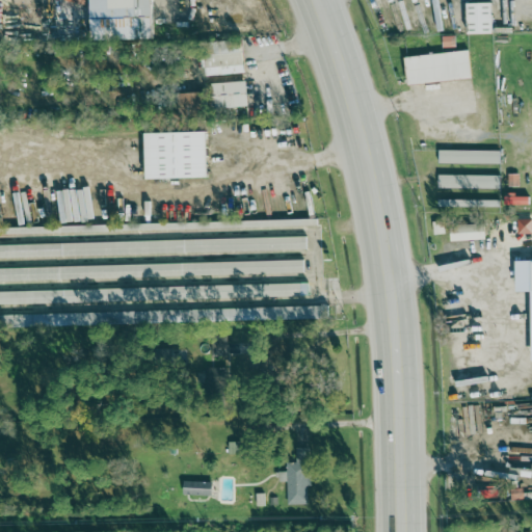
[(89,0),(90,41),(152,41),(151,0),(89,0)]
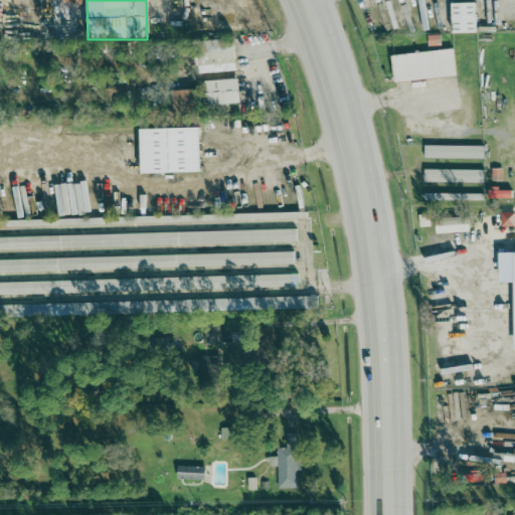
[(477,33),(477,3),(452,3),(453,33),(477,33)]
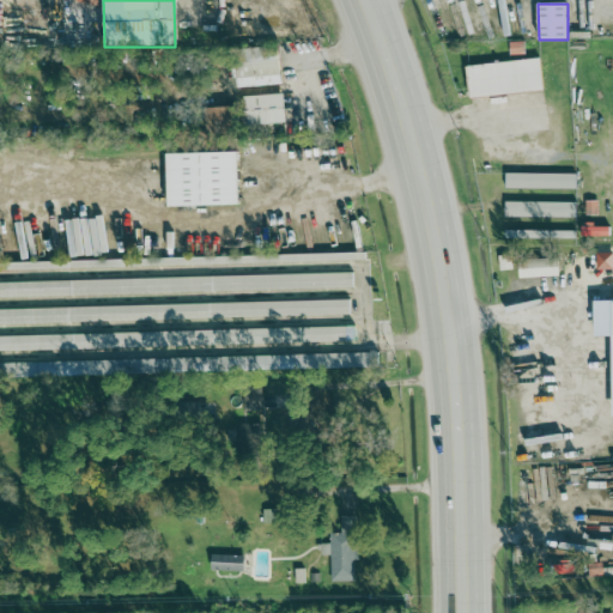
[(279,49),(232,52),(235,87),(281,85),(279,49)]
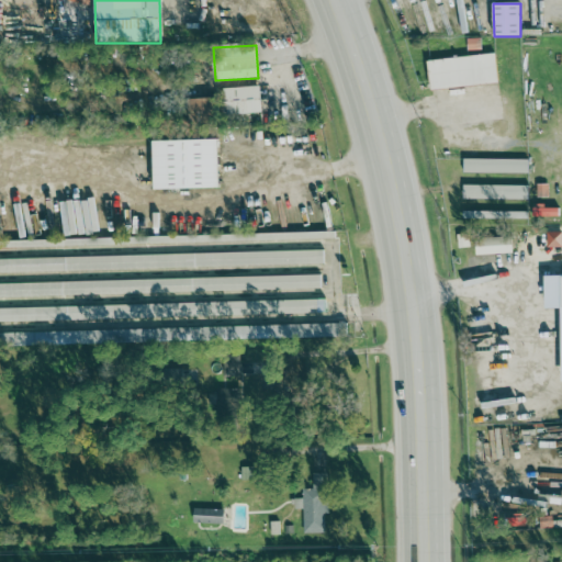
[(430,91),(498,83),(495,54),(427,60),(430,91)]
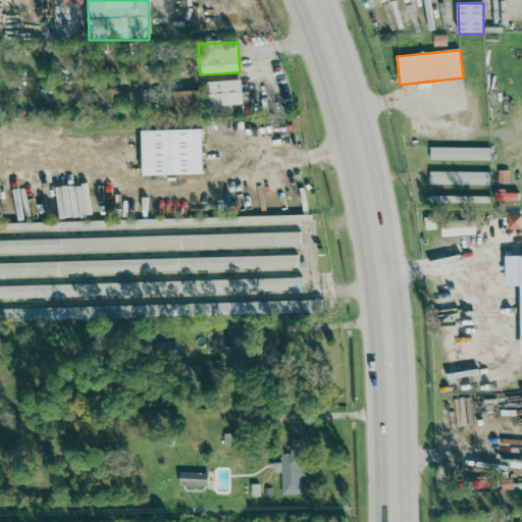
[(208,106),(243,105),(243,81),(207,82),(208,106)]
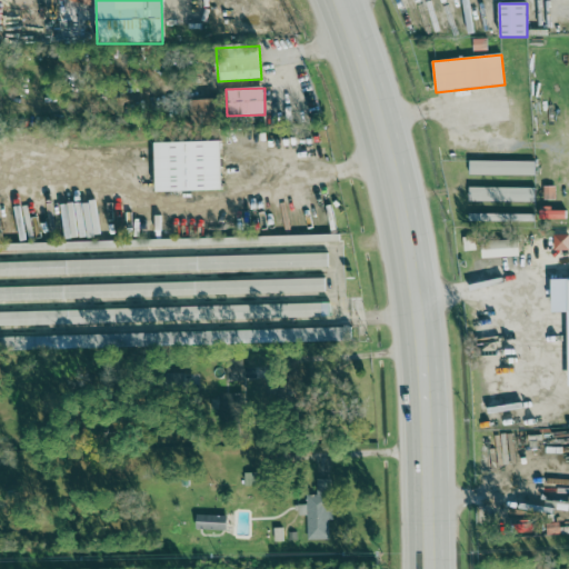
[(190,100),(191,119),(218,119),(217,99),(190,100)]
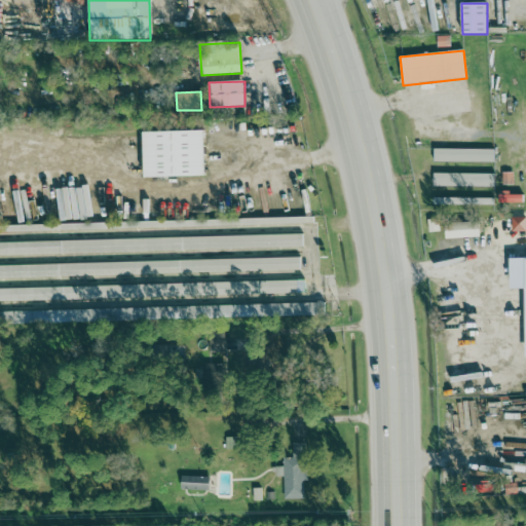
[(143,133),(145,178),(205,177),(204,130),(143,133)]
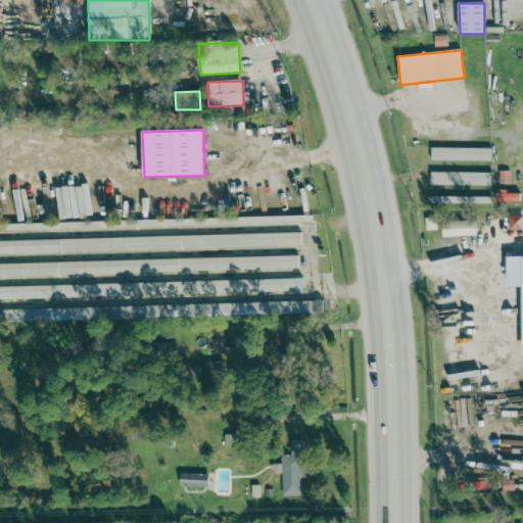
[(431,160),(491,161),(491,148),(431,148),(431,160)]
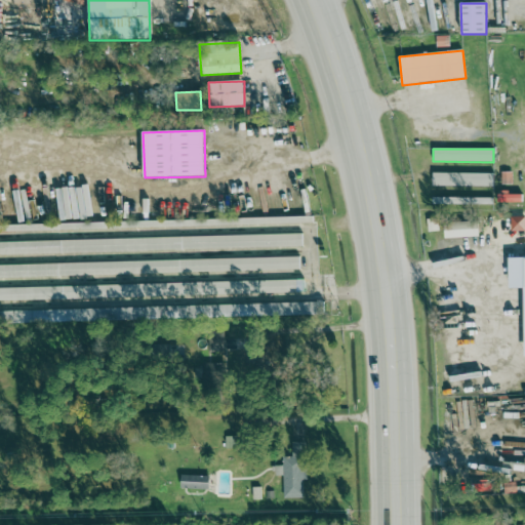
[(432,186),(493,187),(493,173),(433,172),(432,186)]
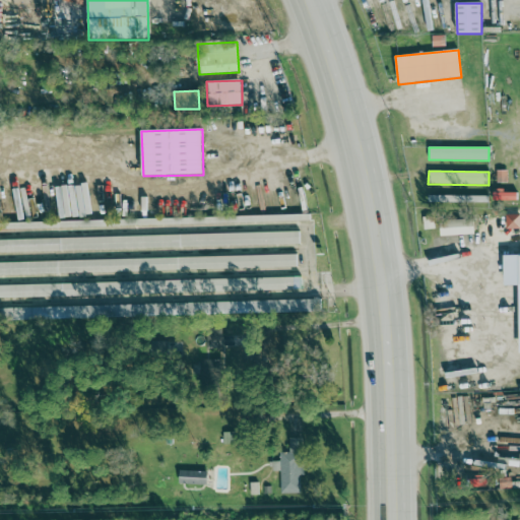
[(488,203),(486,195),(428,196),(428,204),(488,203)]
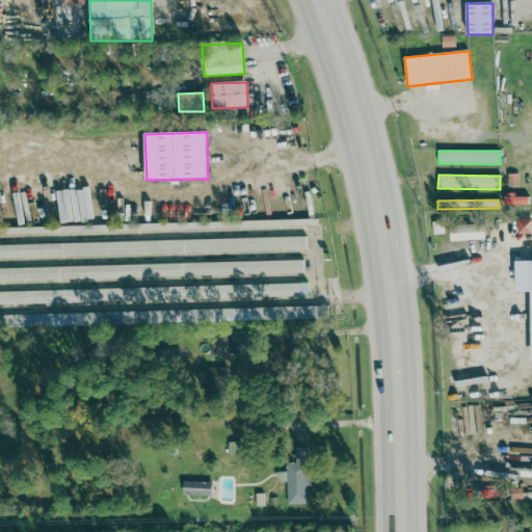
[(450,225),(450,241),(485,240),(484,224),(450,225)]
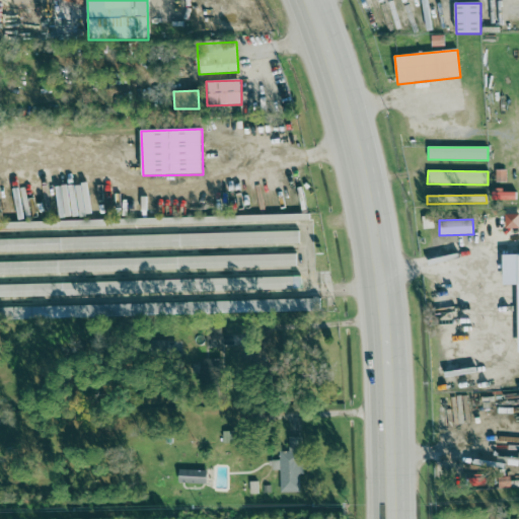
[(0,238),(0,251),(299,244),(298,231),(0,238)]
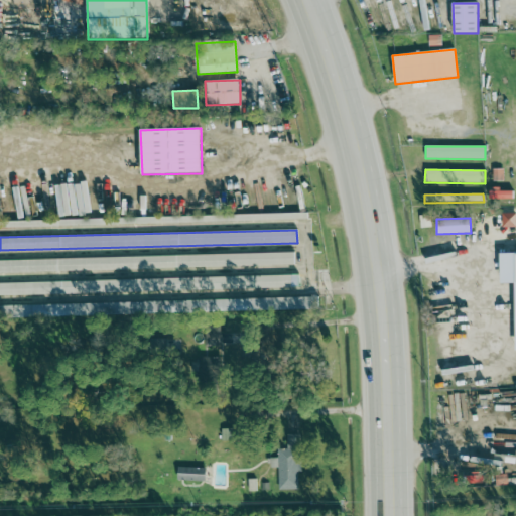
[(0,259),(0,272),(294,266),(294,253),(0,259)]
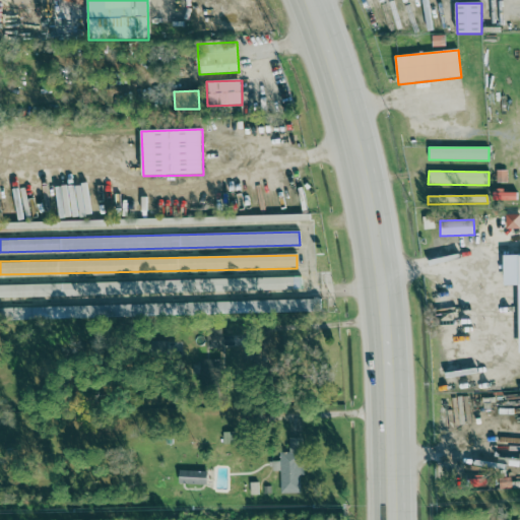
[(519,255),(504,255),(504,286),(519,286),(519,315),(519,255)]
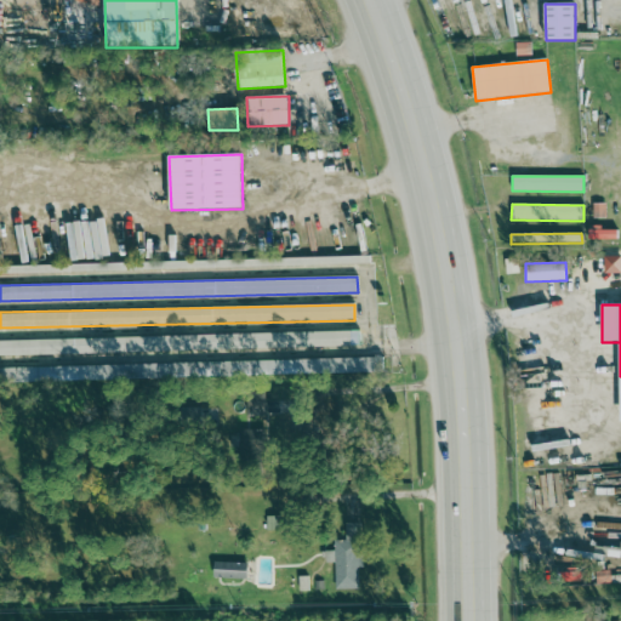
[(0,354),(359,347),(359,331),(0,340),(0,354)]
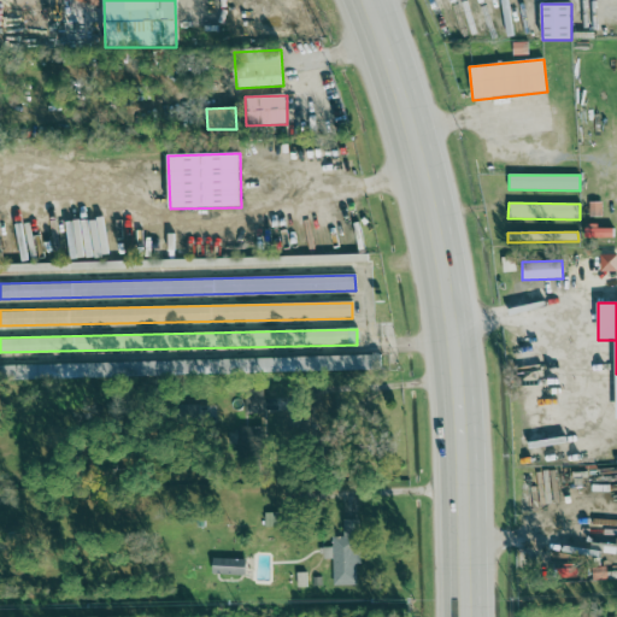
[(0,364),(0,380),(378,371),(378,357),(0,364)]
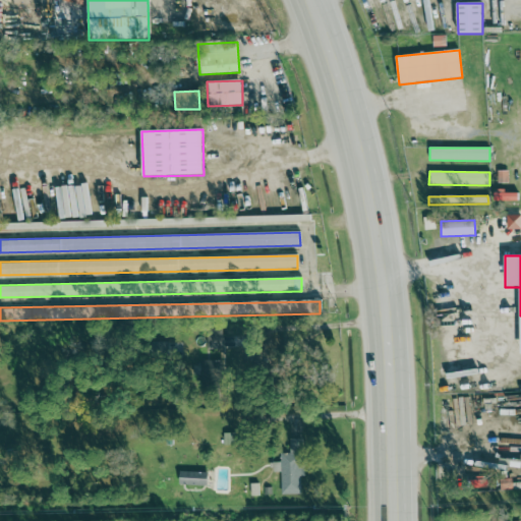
[(303,495),(302,439),(290,440),(290,453),(281,454),(281,495),(303,495)]
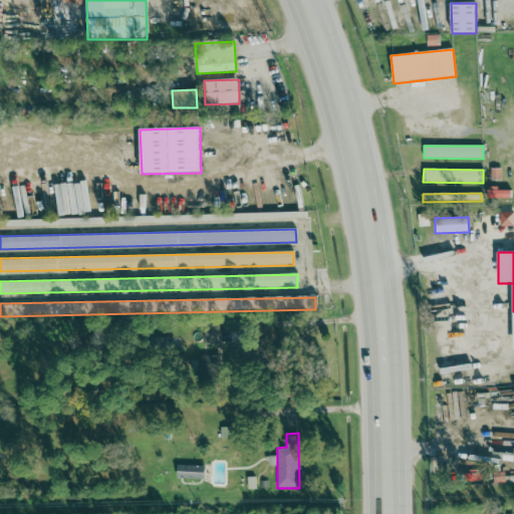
[(205,466),(178,465),(177,479),(205,480),(205,466)]
